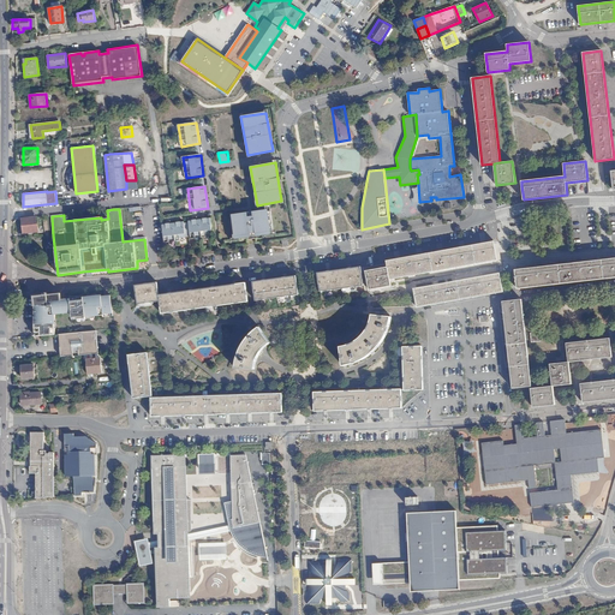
[(234,240),(272,234),(267,210),(231,215),(234,240)]
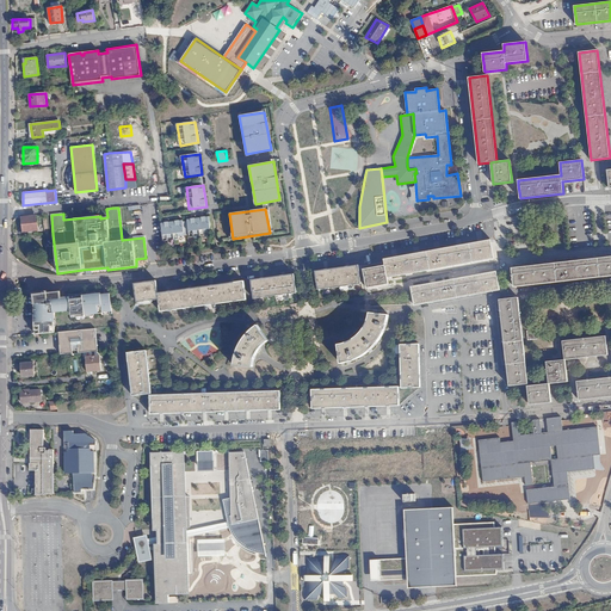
[(38,230),(37,216),(22,217),(23,232),(38,230)]
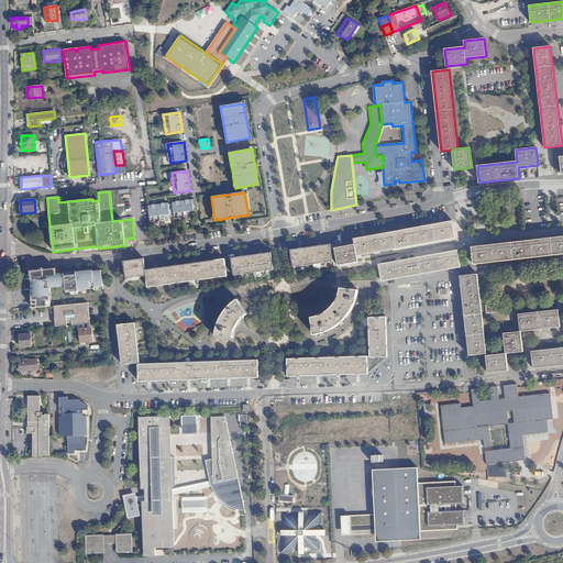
[(176,219),(195,216),(192,200),(173,202),(176,219)]
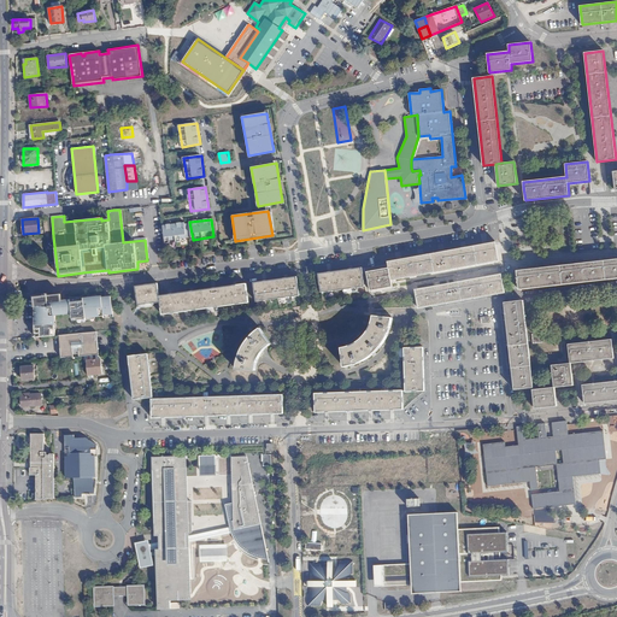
[(165,244),(187,240),(184,223),(163,225),(165,244)]
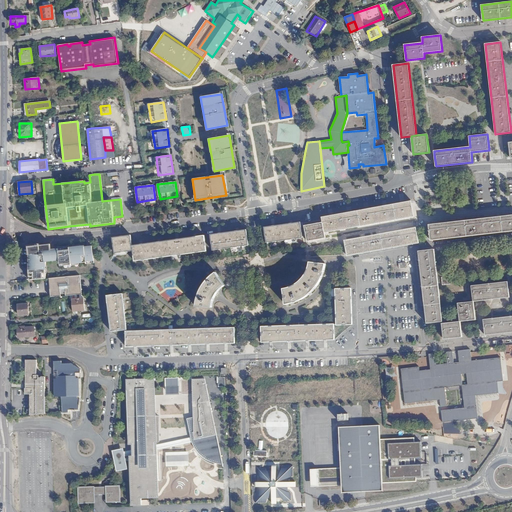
[(414,216),(411,202),(411,201),(322,217),(323,223),(305,226),(308,241),(325,238),(325,232),(414,216)]
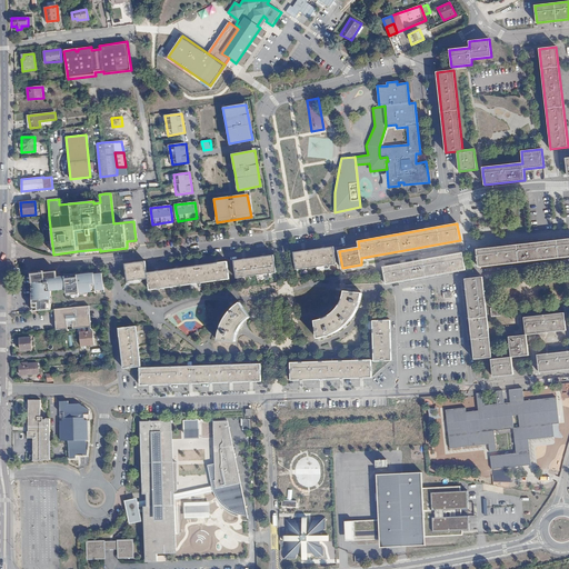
[(568,256),(568,239),(477,249),(479,267),(568,256)]
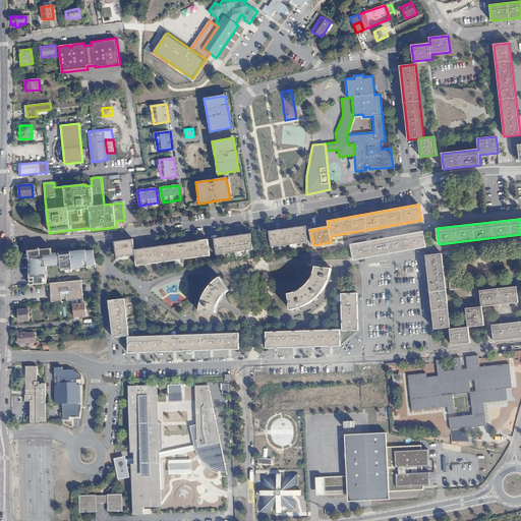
[(305,226),(268,231),(271,247),(308,241),(305,226)]
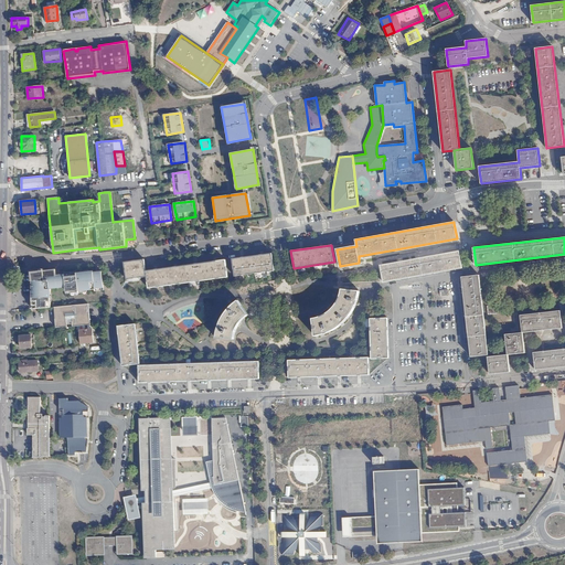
[(462,268),(459,251),(381,265),(384,283),(462,268)]
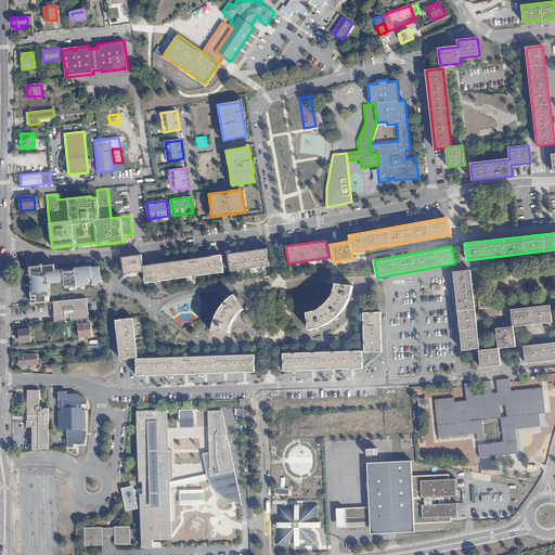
[(269,266),(267,249),(228,255),(231,271),(269,266)]
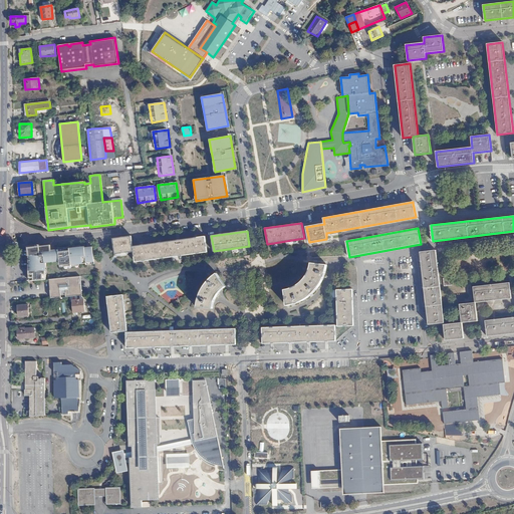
[(133,246),(132,236),(112,239),(114,254),(134,252),(135,262),(207,252),(205,236),(133,246)]
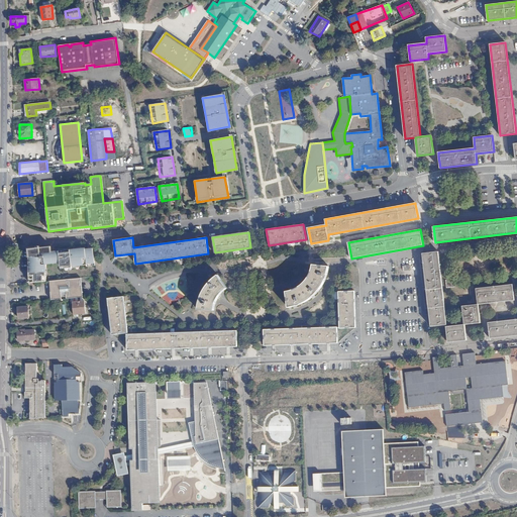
[(30,283),(46,282),(46,265),(45,265),(45,264),(61,262),(61,268),(87,265),(86,249),(86,248),(57,251),(56,248),(55,248),(55,246),(29,248),(30,283)]
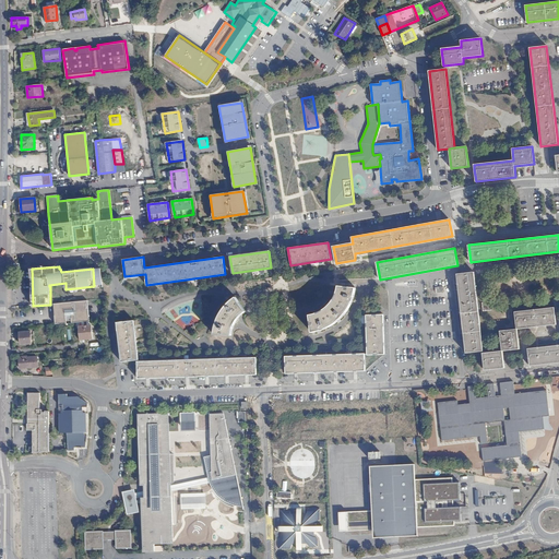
[(94,288),(103,287),(100,269),(93,270),(94,286),(94,288)]
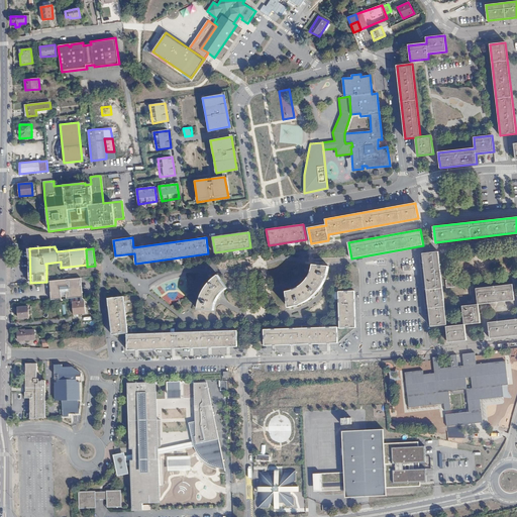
[(442,287),(438,251),(422,253),(427,294),(431,326),(446,324),(442,288),(446,288),(454,287),(453,279),(446,280),(446,286),(442,287)]
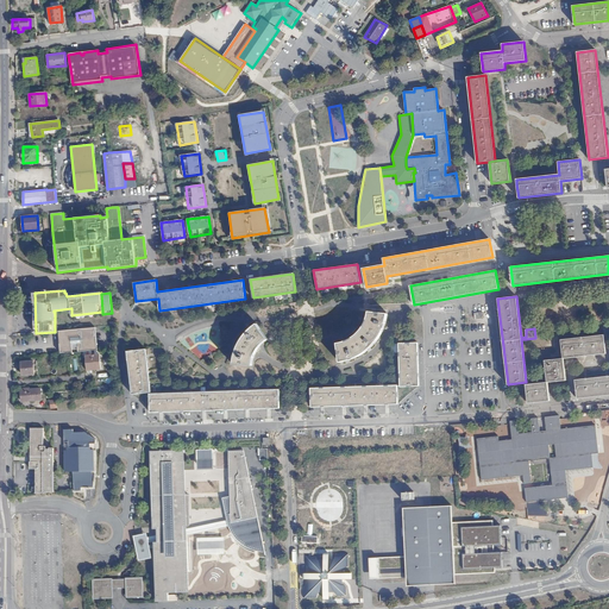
[(385,324),(388,314),(369,312),(368,319),(365,324),(362,330),(359,332),(355,337),(347,340),(341,343),(338,344),(340,362),(351,359),(359,356),(366,351),(371,347),(378,339),(382,332),(385,324)]
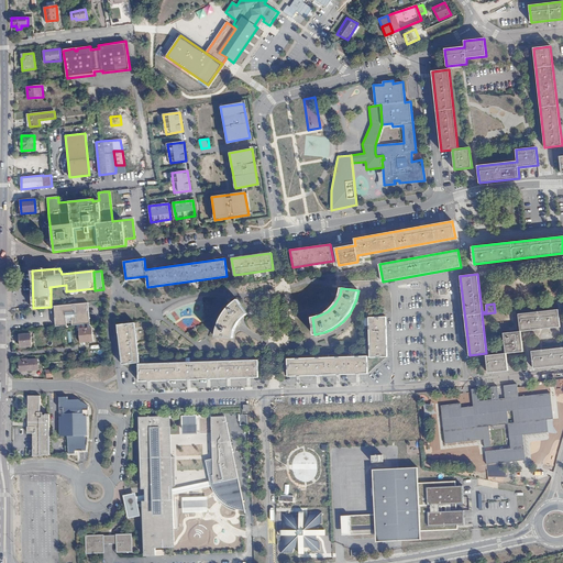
[(242,319),(247,313),(238,299),(234,301),(229,308),(224,312),(221,318),(219,322),(218,328),(216,338),(233,338),(234,331),(236,327),(239,322),(242,319)]
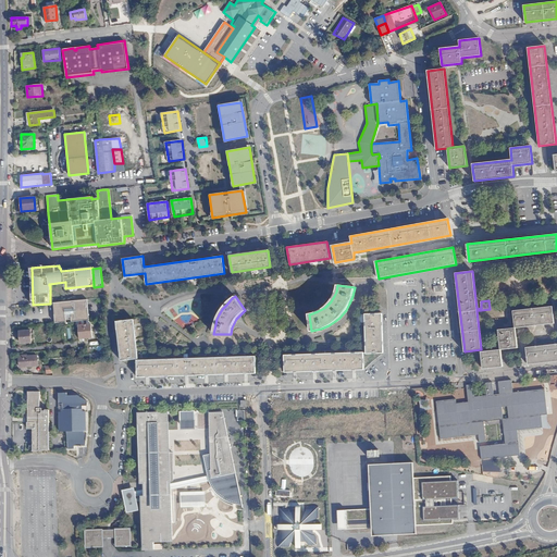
[(89,320),(87,300),(85,300),(86,317),(63,319),(63,309),(69,309),(69,301),(54,302),(56,323),(63,323),(89,320)]
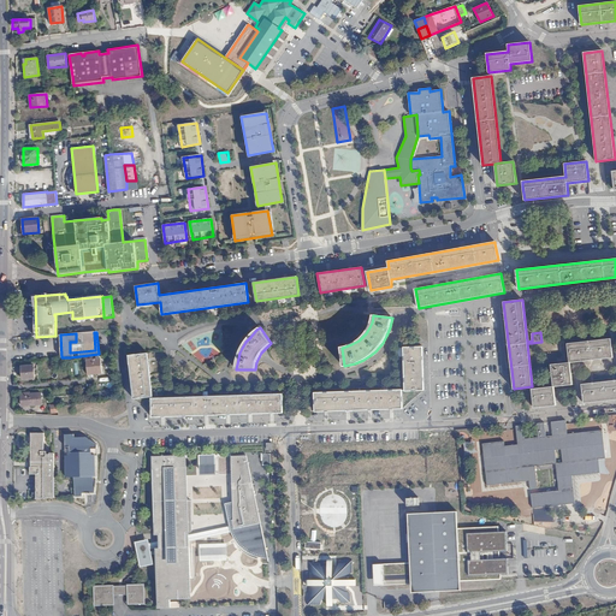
[(95,350),(94,332),(76,333),(76,342),(70,342),(70,353),(95,350)]
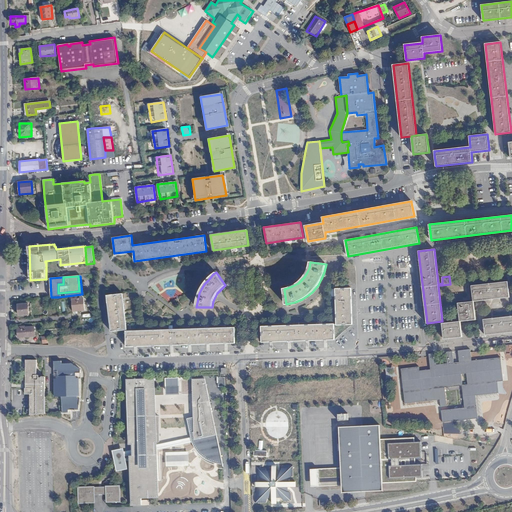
[(471,286),(473,301),(509,297),(507,281),(471,286)]
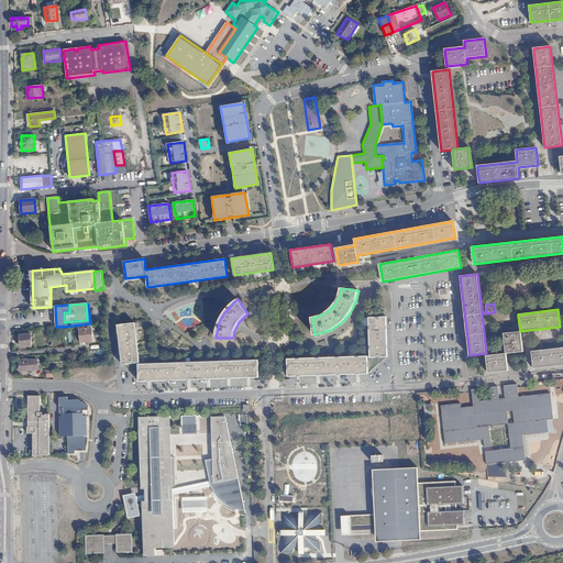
[(387,357),(386,317),(370,317),(371,357),(387,357)]
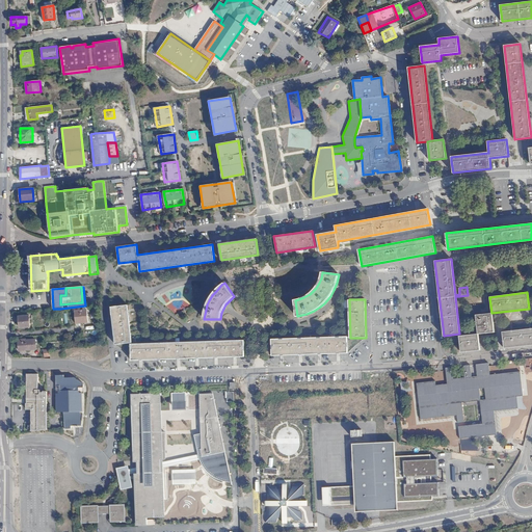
[(115,344),(132,343),(127,306),(111,308),(115,344)]
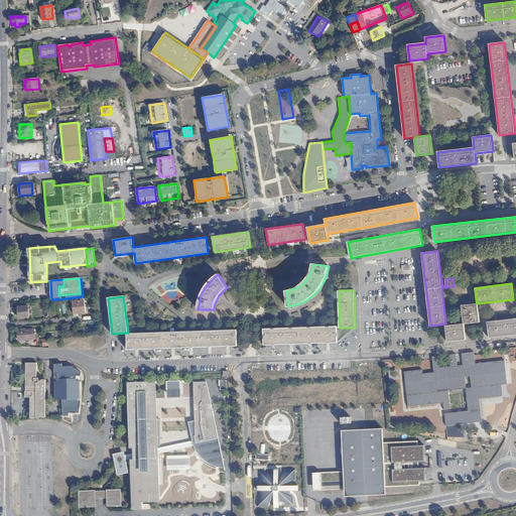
[(86,312),(85,300),(73,301),(74,316),(78,316),(78,313),(86,312)]
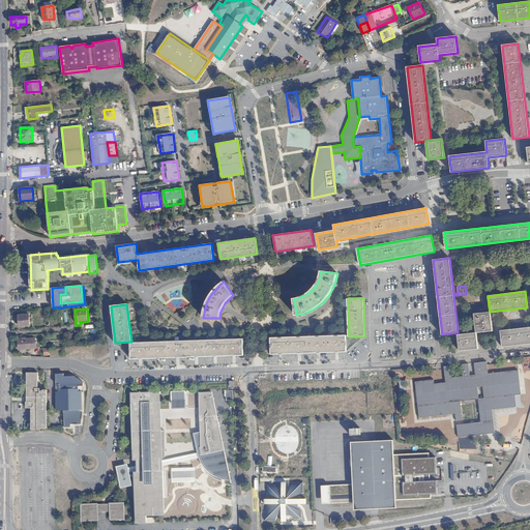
[(474,314),(476,332),(492,331),(490,312),(474,314)]
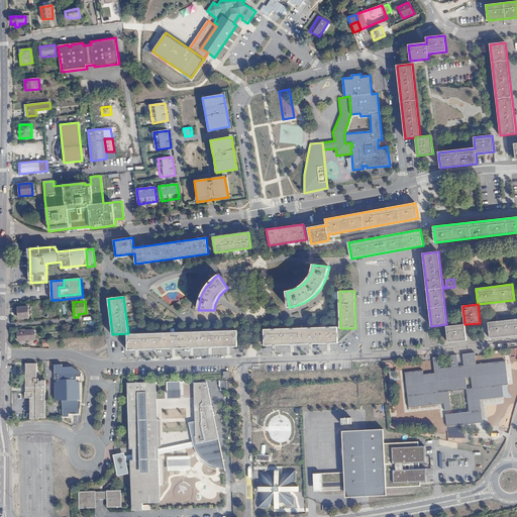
[(29,318),(28,306),(18,307),(19,318),(29,318)]
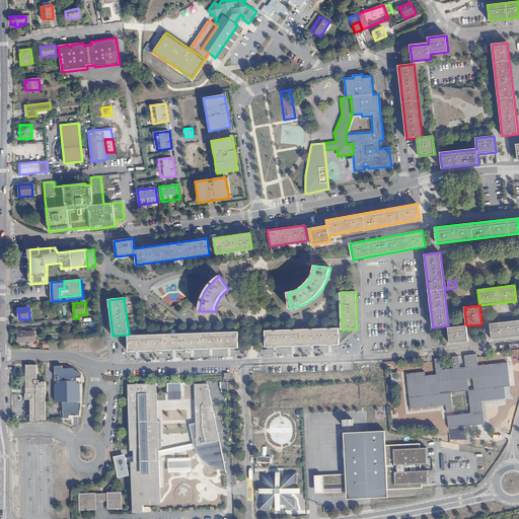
[(518,320),(490,324),(492,339),(492,340),(518,336),(518,320)]
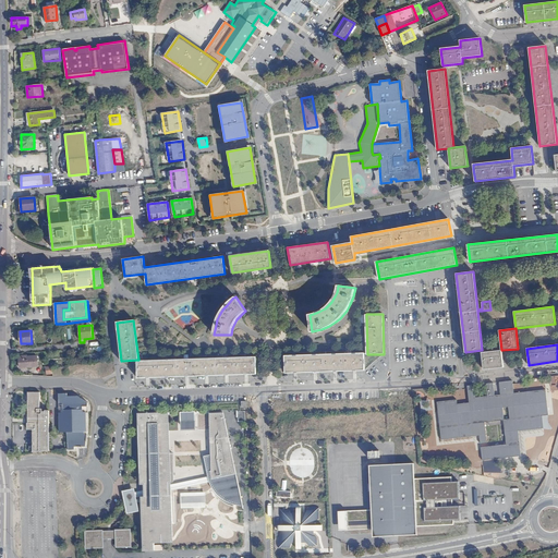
[(501,350),(482,353),(484,370),(504,367),(501,350)]
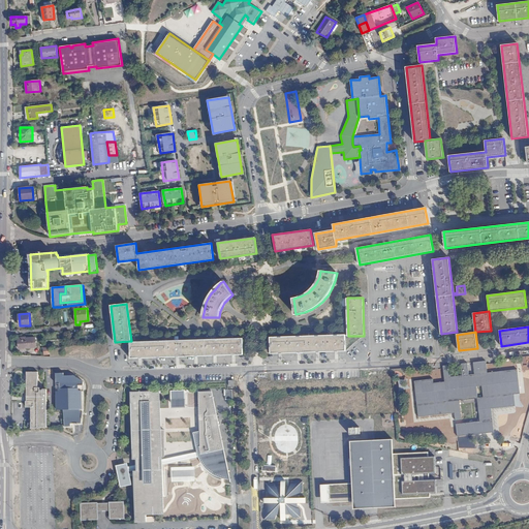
[(345,335),(271,338),(272,353),(345,351),(345,335)]
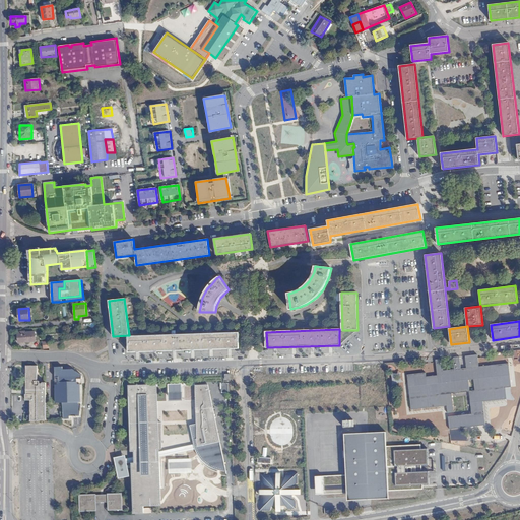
[(35,331),(17,333),(18,343),(36,341),(35,331)]
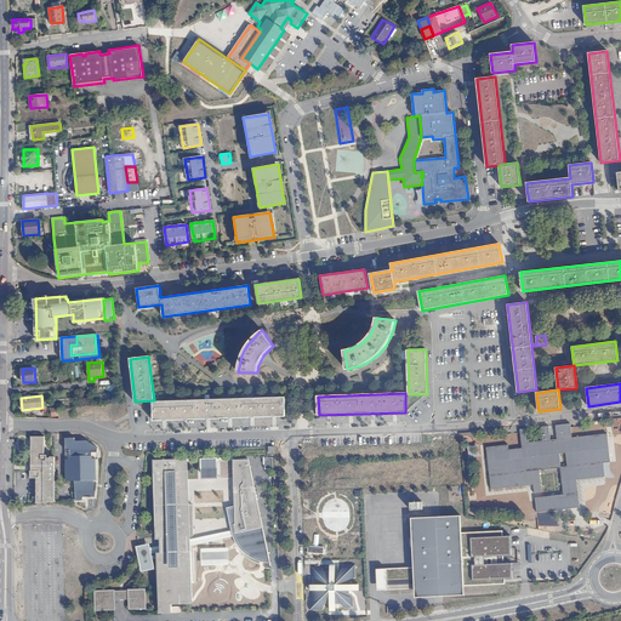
[(286,416),(285,397),(153,402),(154,421),(286,416)]
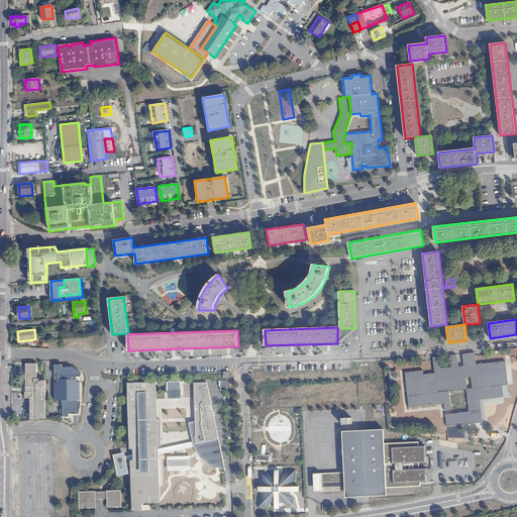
[(476,365),(475,352),(462,354),(463,366),(458,367),(456,354),(450,355),(451,367),(440,369),(439,356),(433,357),(435,380),(424,382),(423,371),(405,373),(409,408),(439,404),(437,393),(467,389),(469,412),(445,414),(447,426),(483,422),(481,400),(504,397),(503,386),(508,385),(506,360),(476,365)]
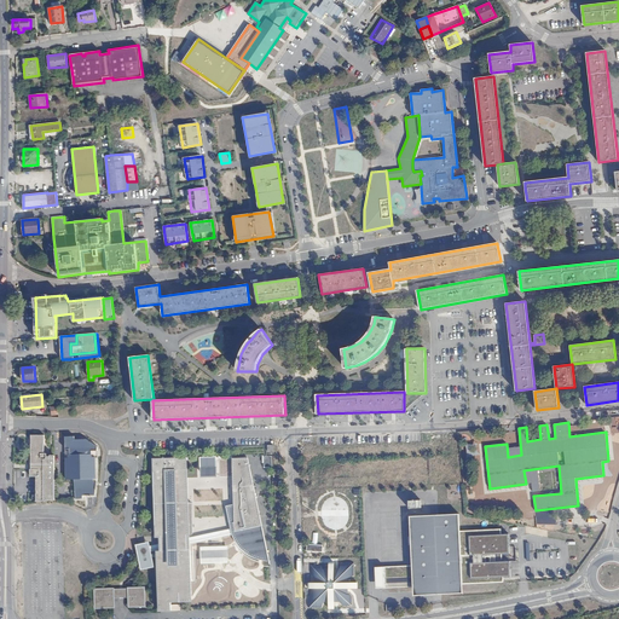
[(36,476),(36,502),(55,499),(55,456),(50,455),(50,456),(46,456),(47,453),(44,453),(44,443),(45,444),(45,435),(32,435),(32,438),(30,438),(32,469),(30,469),(30,476),(36,476)]
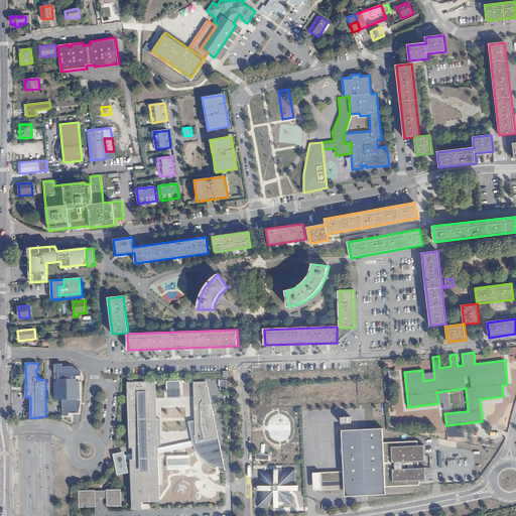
[(62,364),(54,365),(54,374),(58,374),(58,382),(55,382),(56,400),(62,400),(63,416),(71,416),(70,413),(79,413),(80,400),(79,377),(82,377),(81,373),(72,366),(62,366),(62,364)]
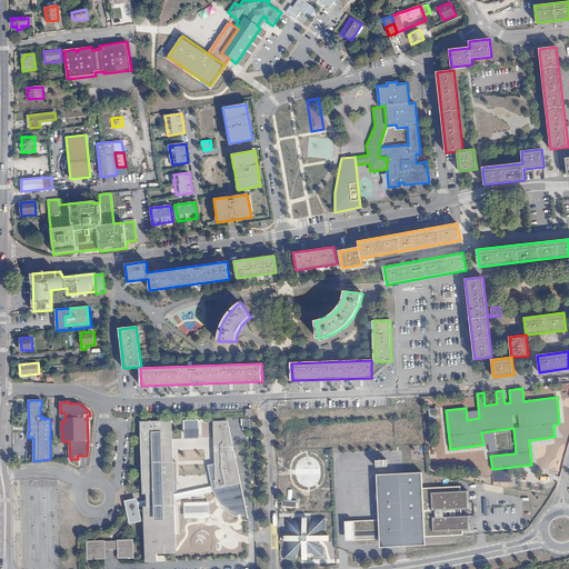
[(437,411),(438,409),(437,408),(436,407),(435,407),(433,408),(432,409),(431,409),(429,408),(428,408),(428,409),(429,411),(429,413),(430,417),(429,420),(429,421),(430,421),(431,421),(433,419),(436,419),(438,418),(441,418),(442,418),(442,417),(441,416),(439,415),(438,413),(437,411)]
